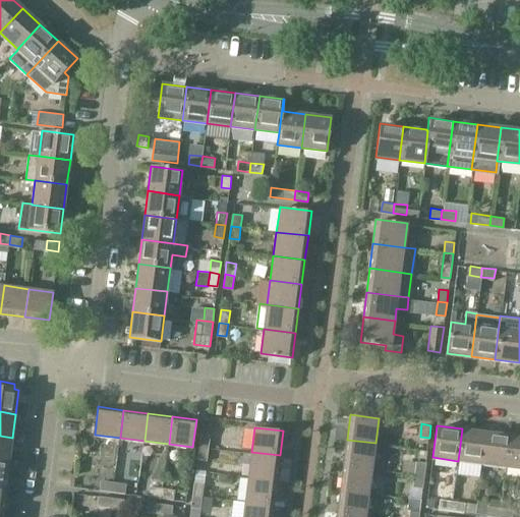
[(485,433),(462,428),(458,461),(481,464),(485,433)]
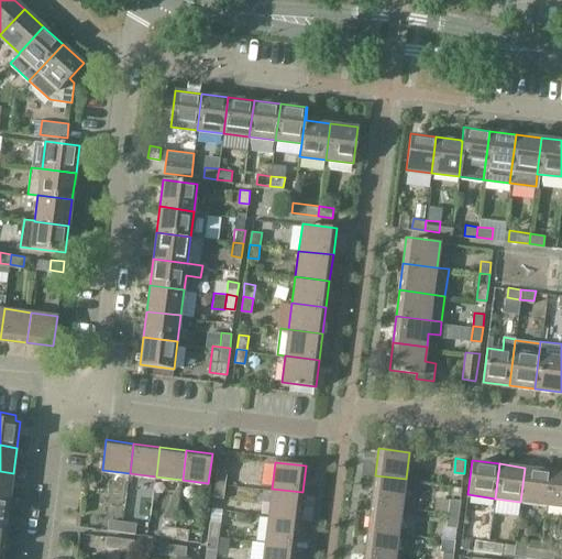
[(217,468),(216,481),(226,482),(227,469),(217,468)]
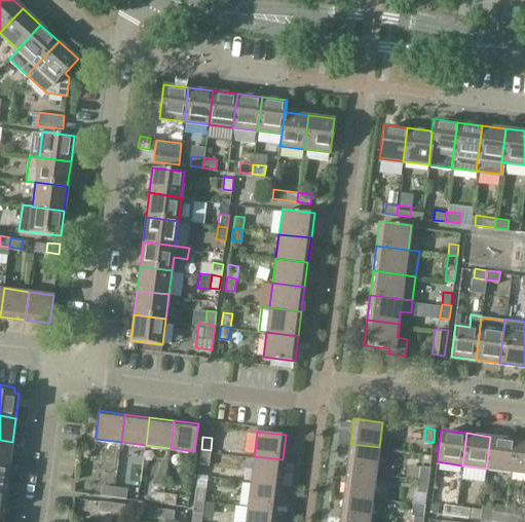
[(486,469),(511,472),(515,440),(490,437),(486,469)]
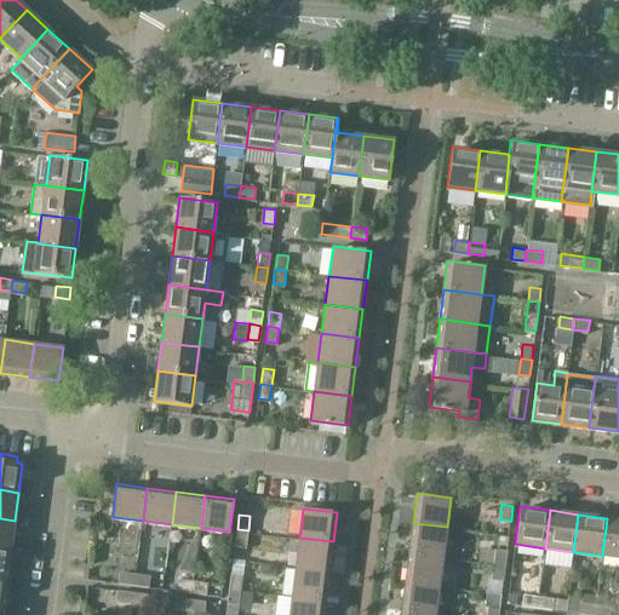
[(0,547),(11,550),(15,521),(0,518),(0,547)]
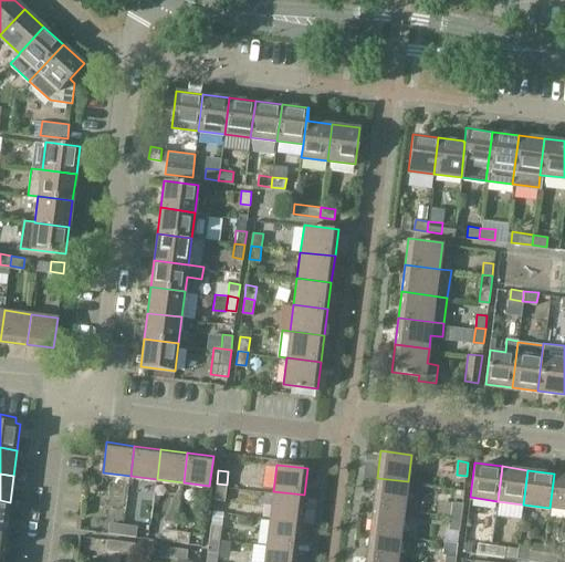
[(564,474),(554,474),(550,508),(564,509),(564,474)]
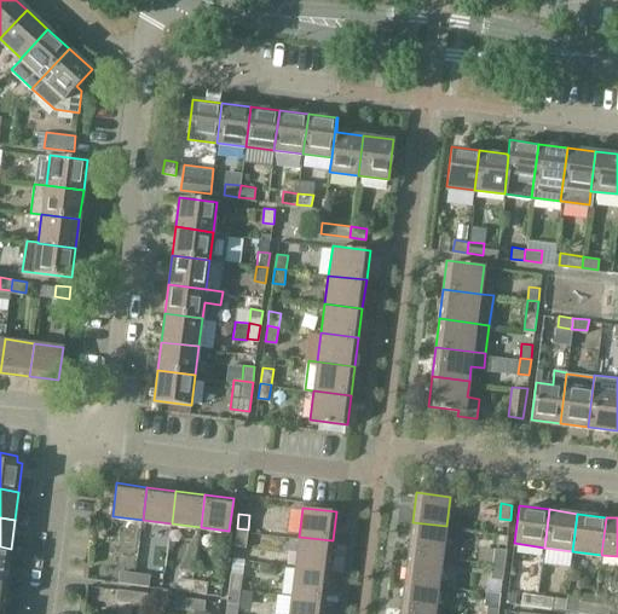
[(443,555),(446,526),(413,522),(409,551),(443,555)]
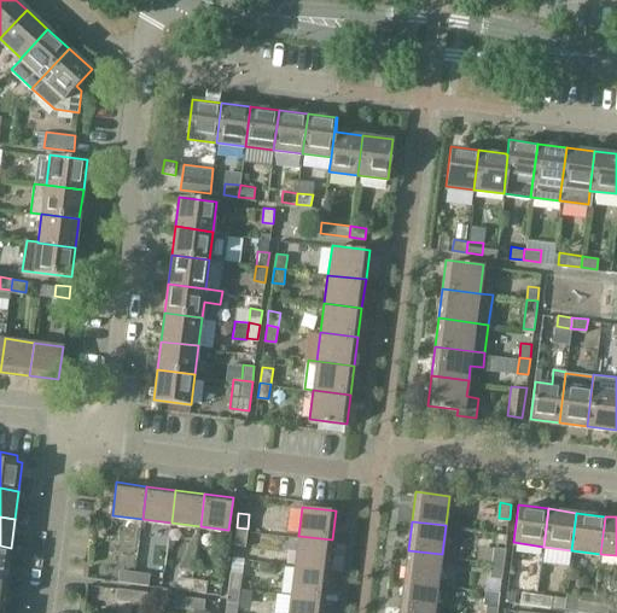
[(245,544),(248,529),(237,527),(234,543),(245,544)]
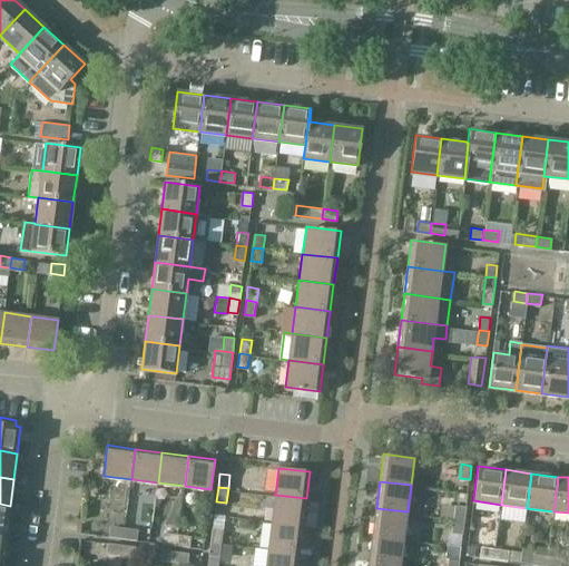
[(303,525),(306,498),(275,495),(272,520),(303,525)]
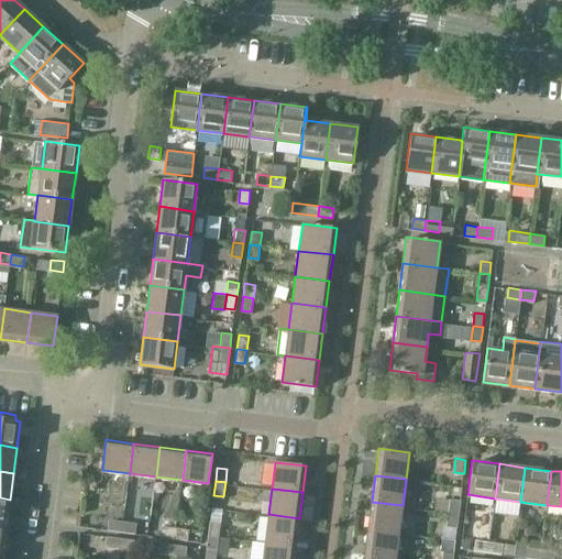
[(0,525),(7,526),(10,500),(0,497),(0,525)]
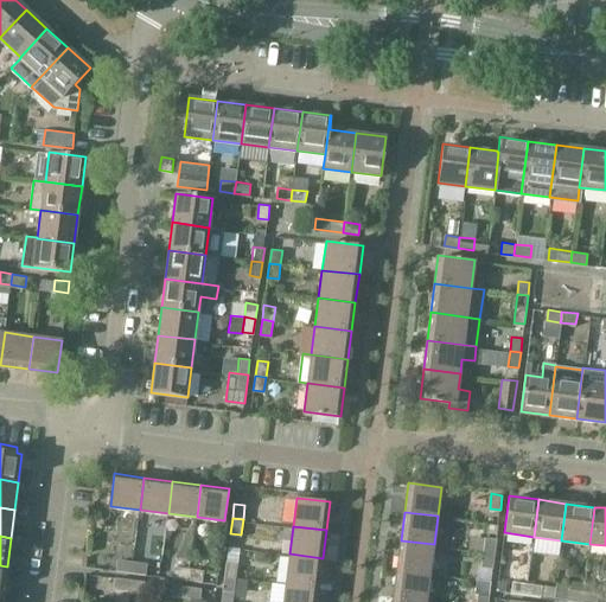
[(485,537),(484,550),(495,552),(497,538),(485,537)]
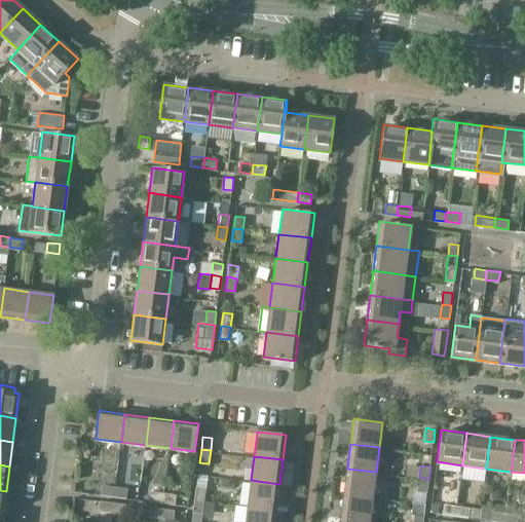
[(373,495),(376,472),(347,469),(344,492),(373,495)]
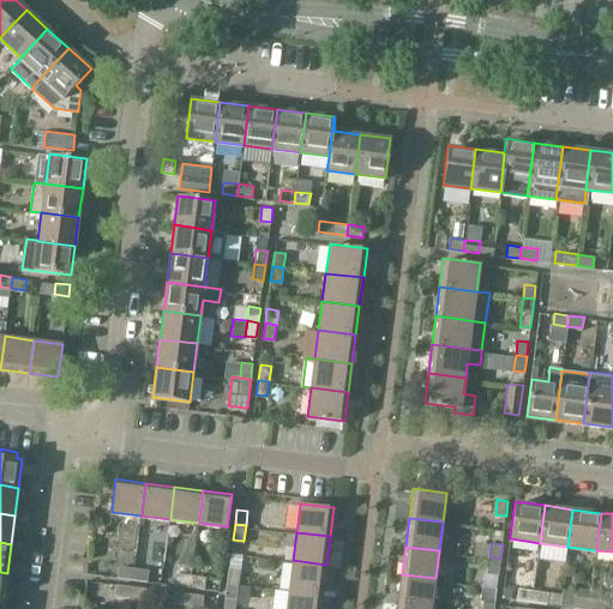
[(500,559),(490,556),(487,572),(498,573),(500,559)]
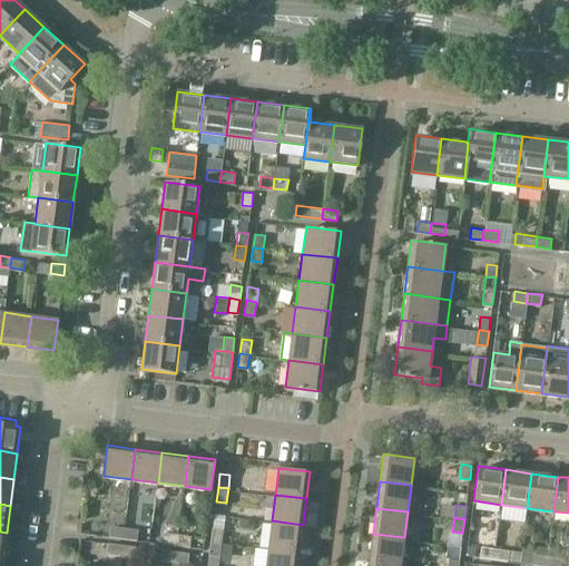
[(272,520),(268,547),(300,552),(303,525),(272,520)]
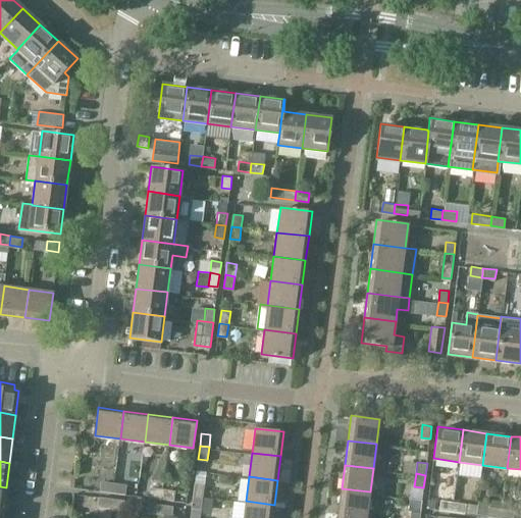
[(100,489),(113,491),(114,482),(101,480),(100,489)]
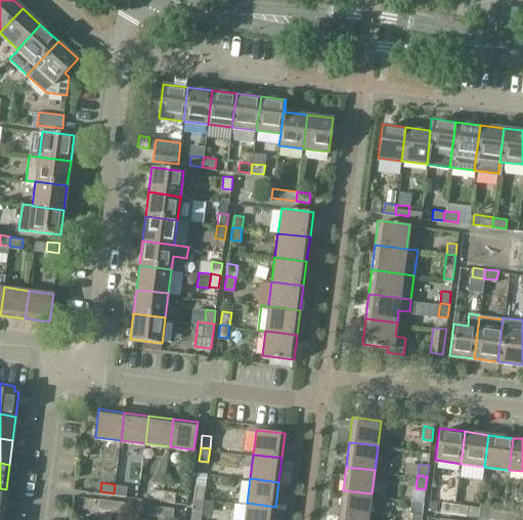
[(127,485),(115,484),(114,493),(126,494),(127,485)]
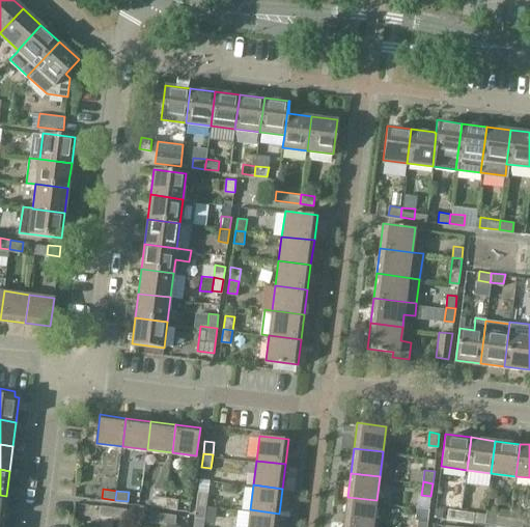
[(198,491),(197,502),(206,504),(207,492),(198,491)]
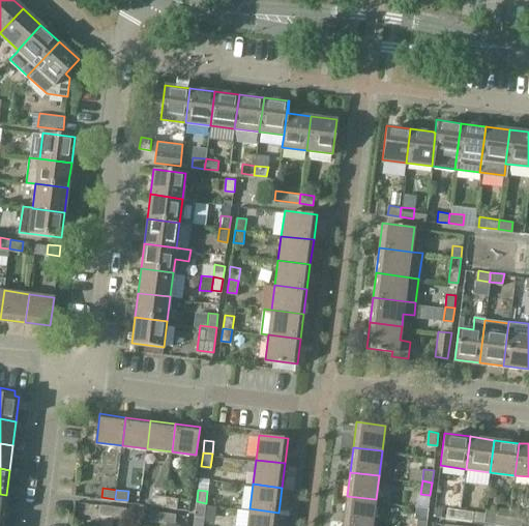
[(152,494),(151,503),(165,505),(166,496),(152,494)]
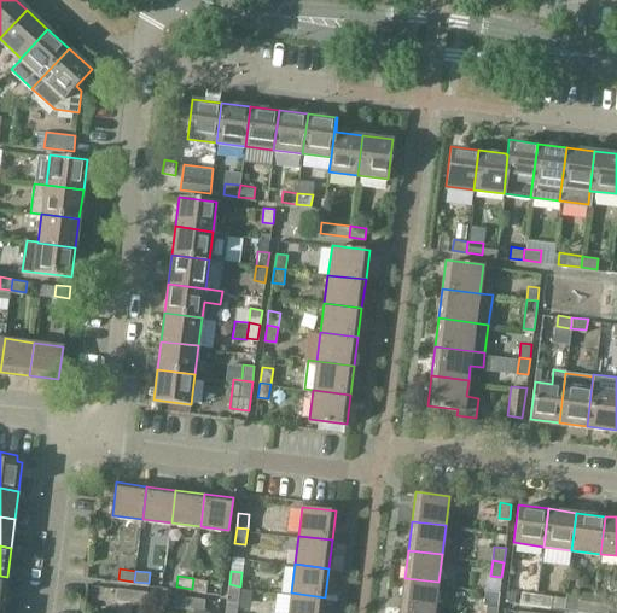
[(192,589),(205,590),(208,579),(193,578),(192,589)]
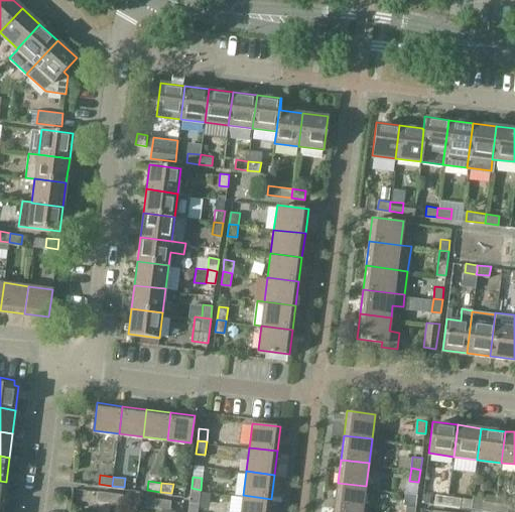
[(362,510),(366,486),(338,483),(335,507),(362,510)]
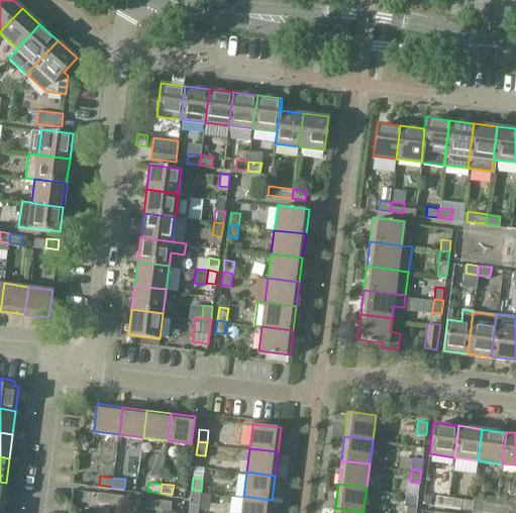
[(199,503),(201,491),(192,489),(190,502),(199,503)]
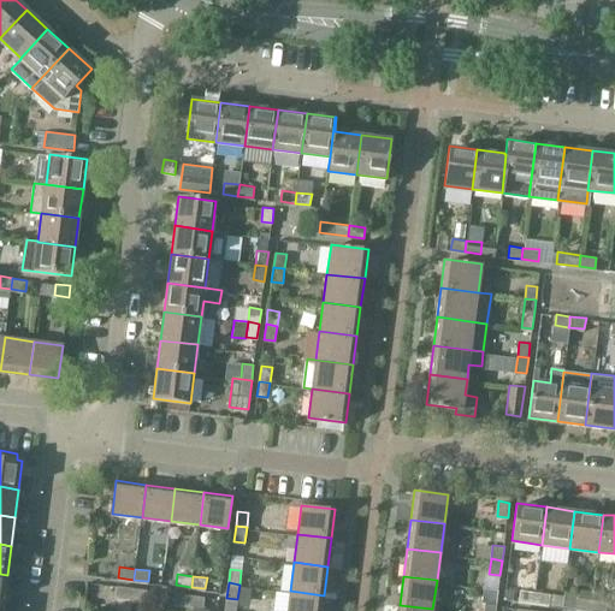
[(116,595),(131,598),(134,587),(117,585),(116,595)]
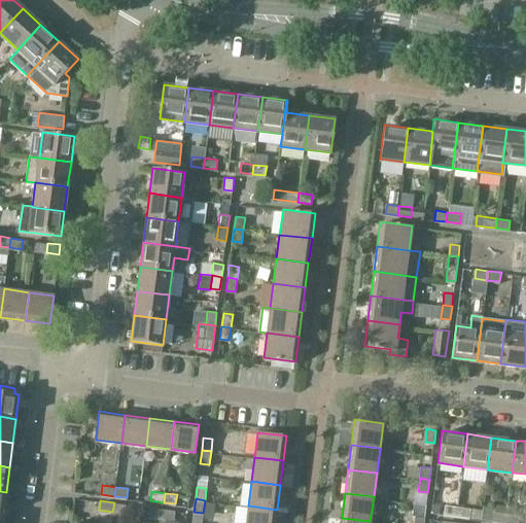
[(415,515),(414,522),(423,522),(426,503),(414,501),(413,515),(415,515)]
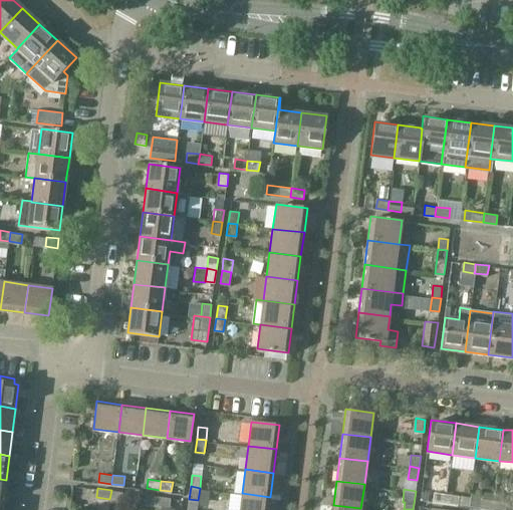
[(493,509),(494,500),(495,492),(495,491),(484,489),(483,495),(471,493),(469,506),(493,509)]
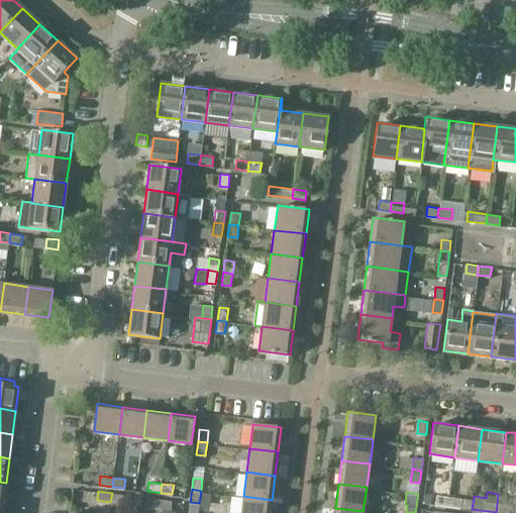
[(123,494),(112,493),(110,502),(122,504),(123,494)]
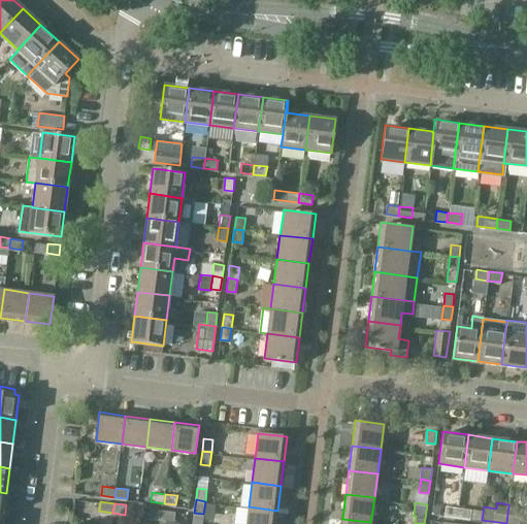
[(447,505),(445,515),(457,517),(459,508),(447,505)]
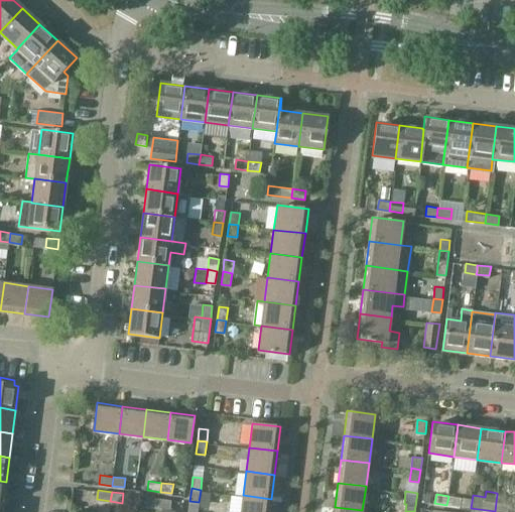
[(496,502),(495,511),(505,511),(514,511),(514,496),(497,494),(496,502)]
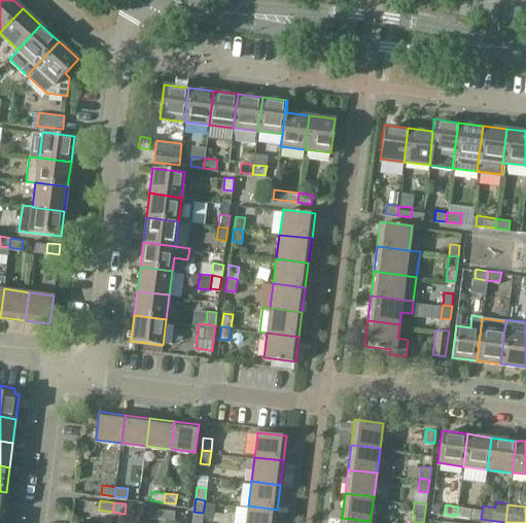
[(248,506),(246,522),(274,522),(277,510),(248,506)]
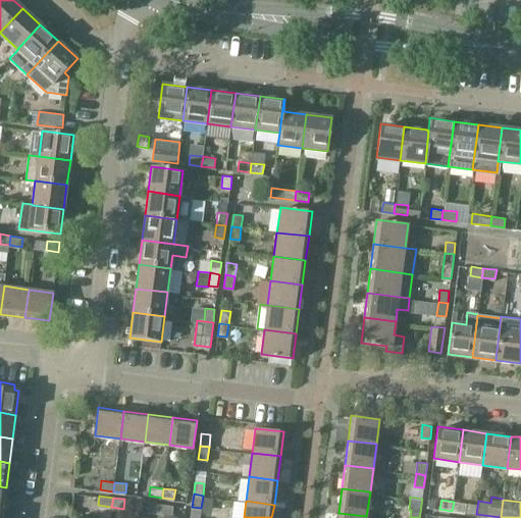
[(147,512),(159,513),(161,504),(148,502),(147,512)]
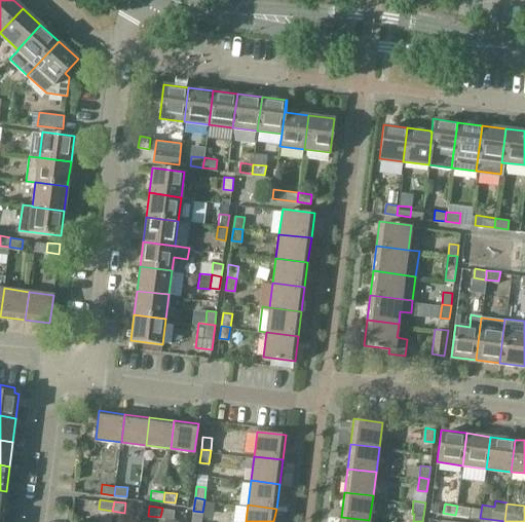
[(470,507),(457,506),(455,515),(469,516),(470,507)]
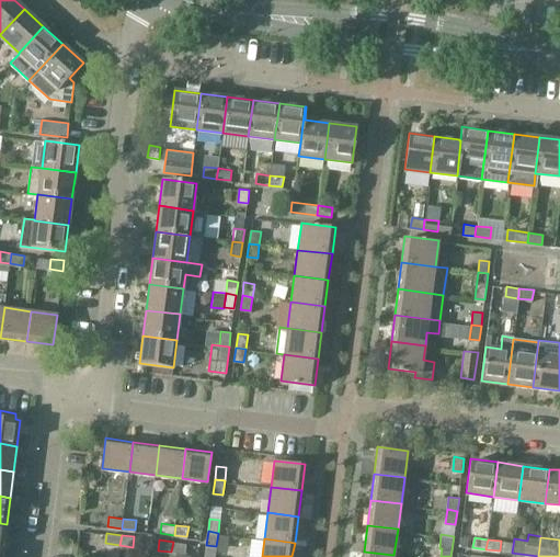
[(186,543),(173,542),(171,552),(184,554),(186,543)]
